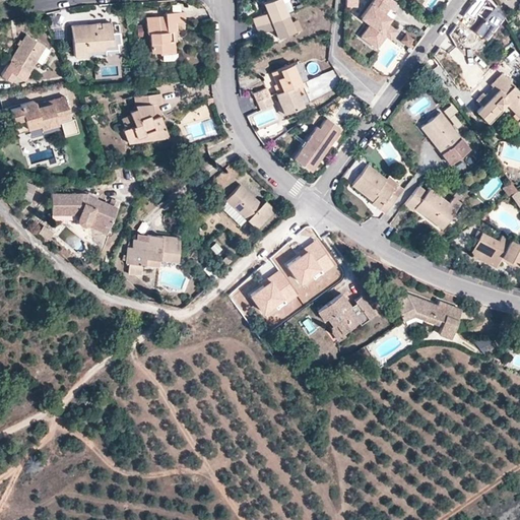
[(252,14),(256,23),(287,11),(282,0),(264,0),(262,1),(265,9),(252,14)]
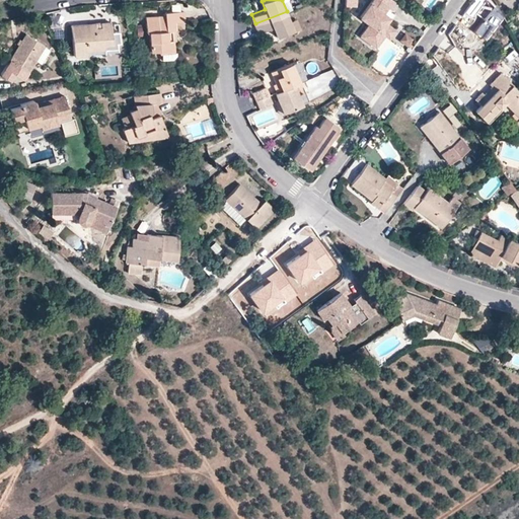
[(393,1),(392,0),(370,0),(358,17),(368,24),(359,36),(375,48),(384,34),(378,30),(387,17),(381,12),(385,6),(389,10),(393,1)]
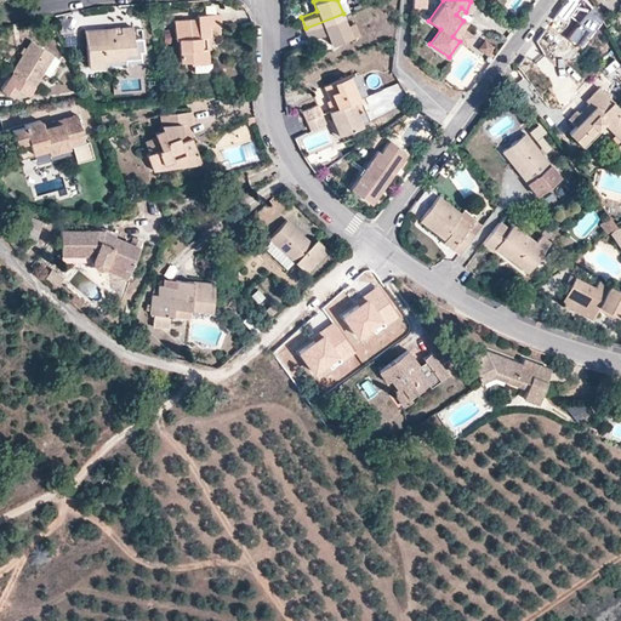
[(580,45),(602,20),(593,6),(579,23),(580,24),(570,38),(580,45)]
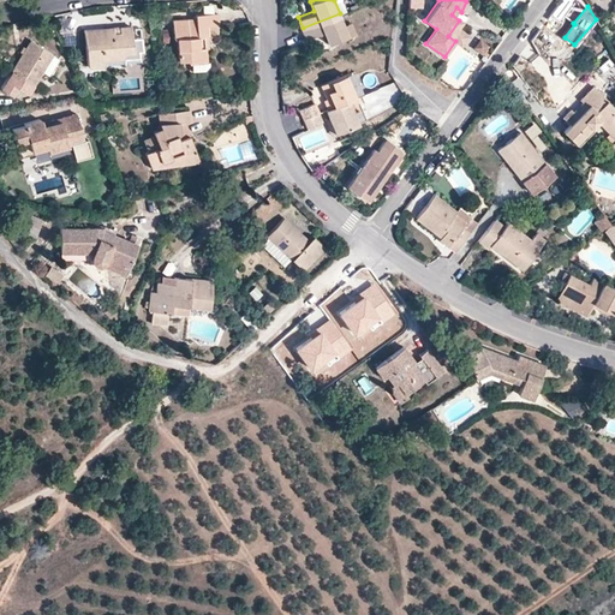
[(340,13),(303,28),(306,37),(322,31),(327,42),(347,34),(340,13)]
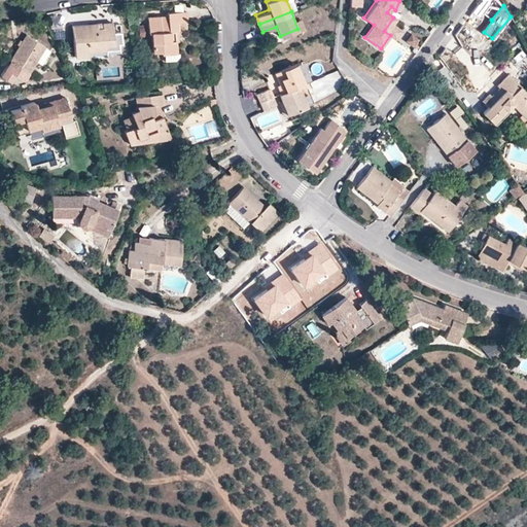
[(51,28),(61,26),(58,12),(48,14),(51,28)]
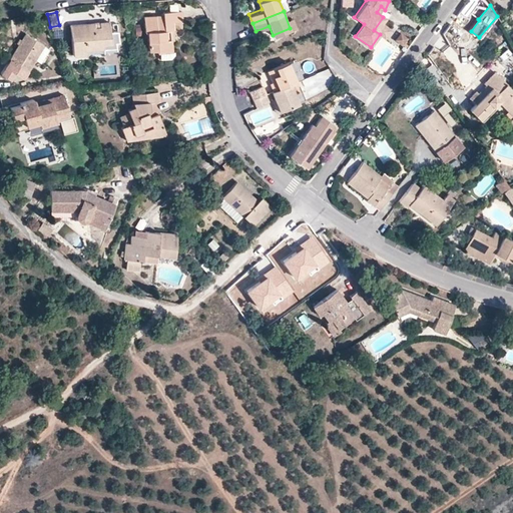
[(182,21),(181,12),(164,13),(164,16),(147,17),(147,32),(149,34),(149,51),(158,51),(158,53),(160,53),(172,53),(172,40),(171,30),(178,30),(178,21),(182,21)]
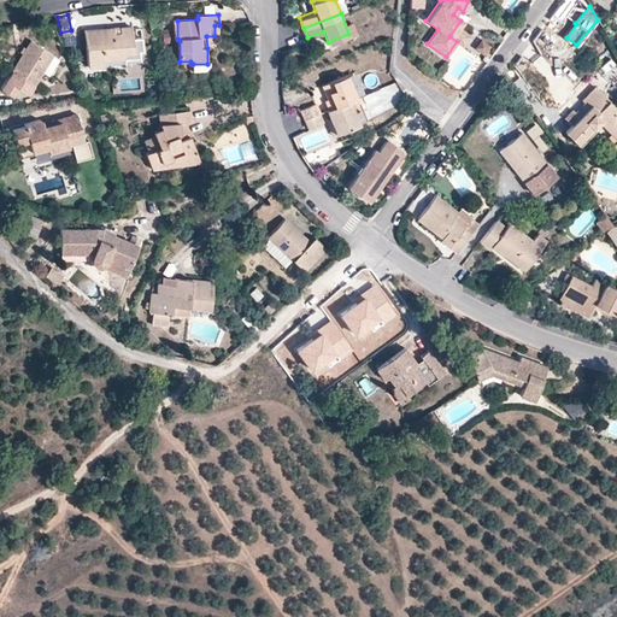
[(87,69),(104,66),(104,59),(124,57),(124,53),(139,52),(145,50),(142,36),(135,36),(133,24),(121,25),(122,31),(112,33),(111,27),(84,29),(87,69)]
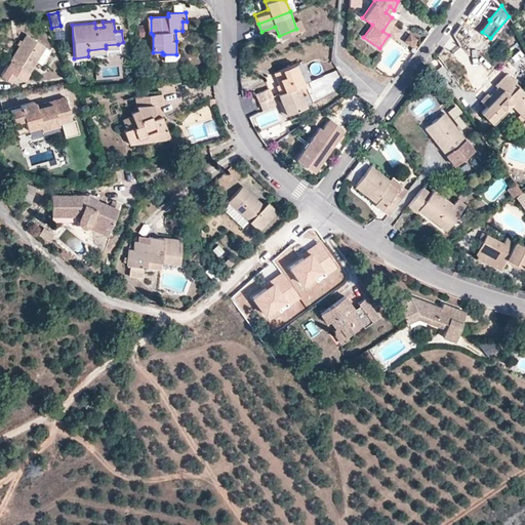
[(408,30),(403,40),(411,44),(416,34),(408,30)]
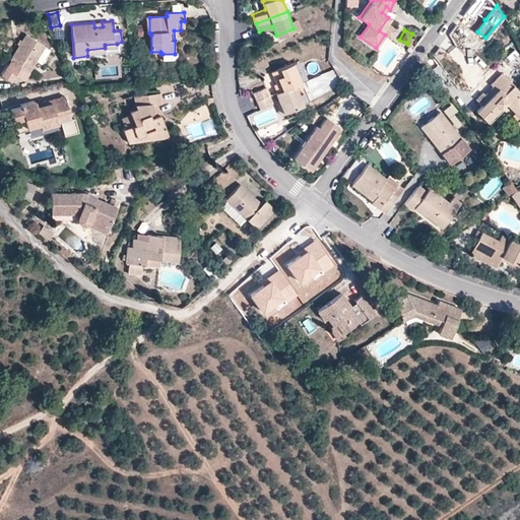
[(35,59),(44,44),(25,33),(0,71),(0,73),(10,80),(15,72),(23,77),(35,59)]
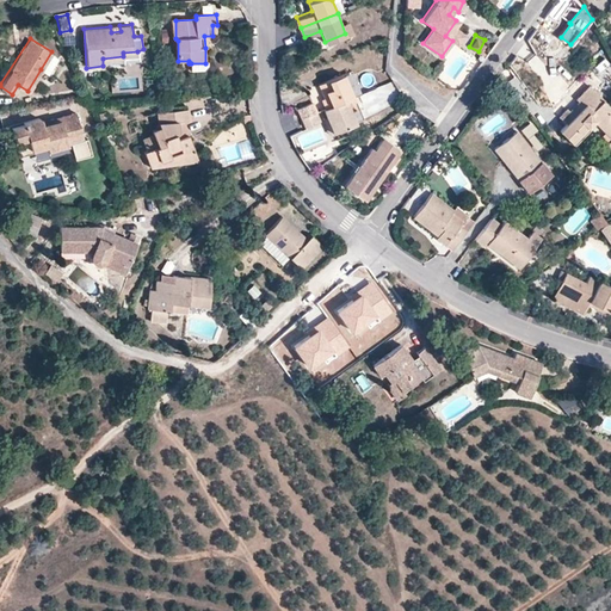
[(555,72),(571,87),(593,66),(578,50),(555,72)]
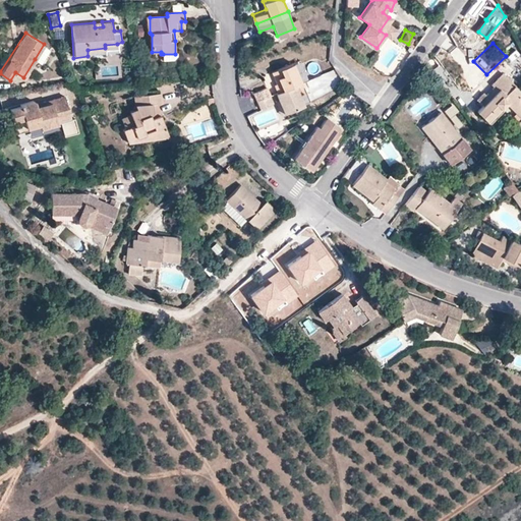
[(50,48),(44,44),(35,59),(41,62),(50,48)]
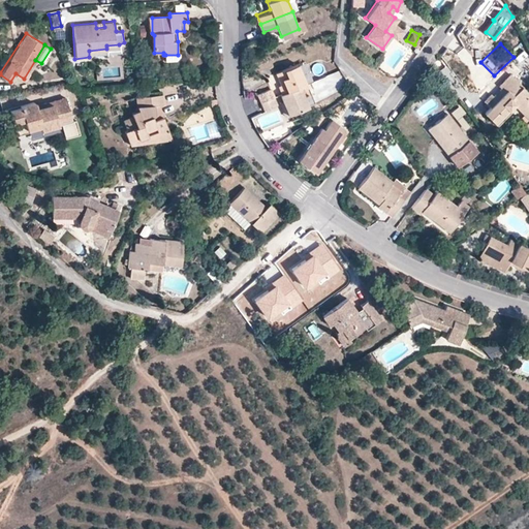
[(89,51),(89,57),(107,54),(107,51),(119,50),(119,44),(106,45),(106,49),(89,51)]
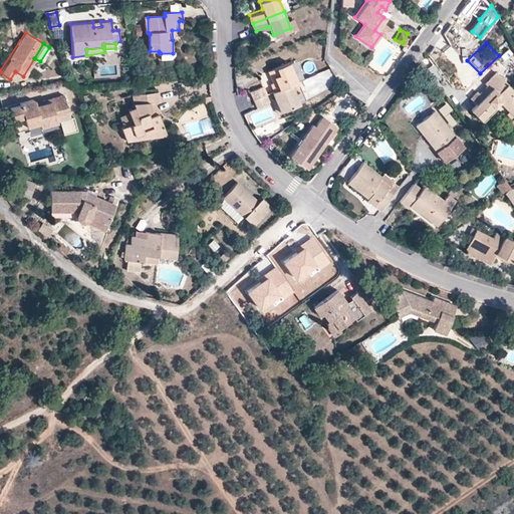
[(434,62),(443,59),(440,49),(430,53),(434,62)]
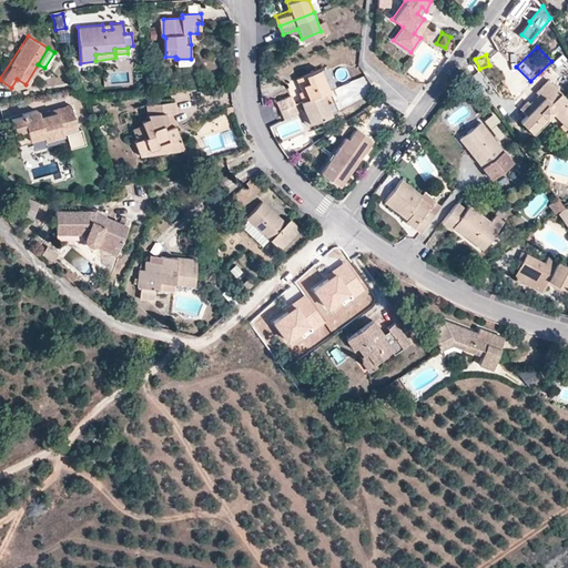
[(323,91),(331,88),(322,66),(298,75),(304,88),(301,89),(304,98),(323,91)]
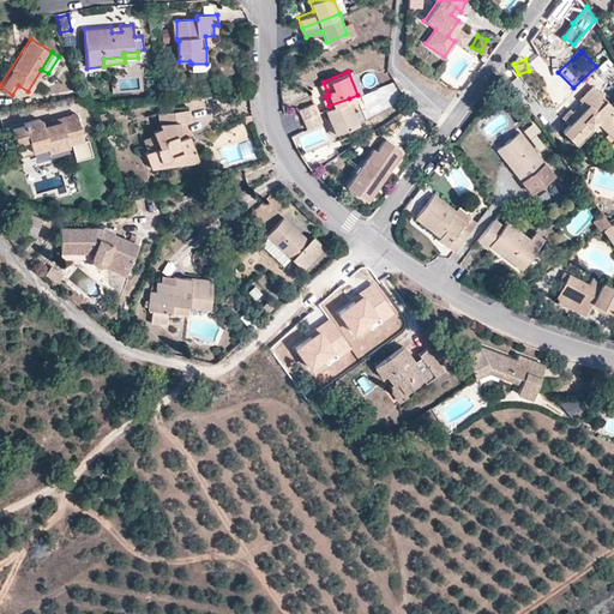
[(575,144),(591,127),(599,119),(613,133),(613,107),(603,97),(606,95),(596,85),(582,101),(588,107),(577,118),(571,112),(561,122),(567,128),(563,132),(575,144)]
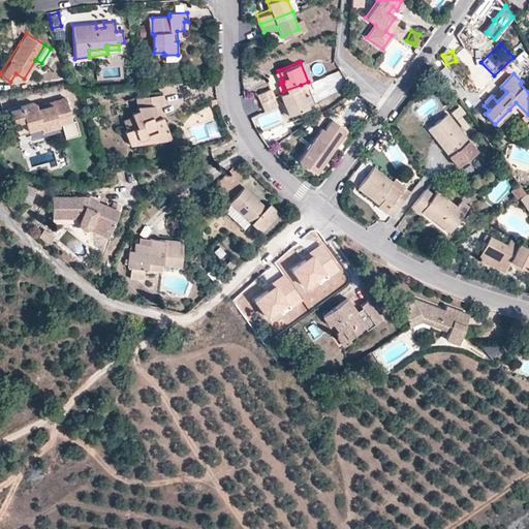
[(308,104),(301,85),(283,91),(281,92),(283,98),(288,112),(308,104)]
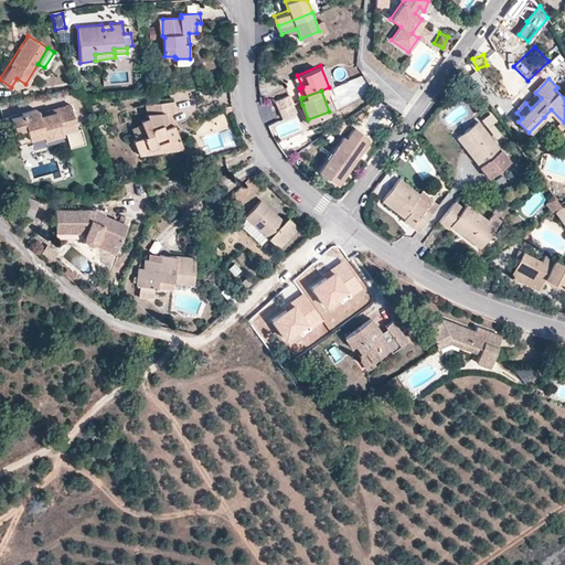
[(275,98),(278,108),(292,103),(289,93),(275,98)]
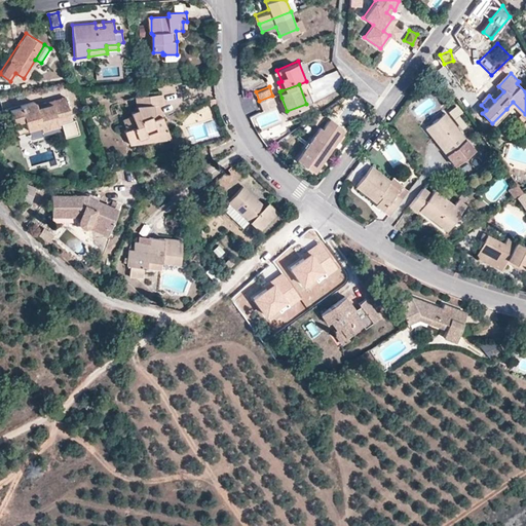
[(66,94),(50,100),(53,105),(68,100),(66,94)]
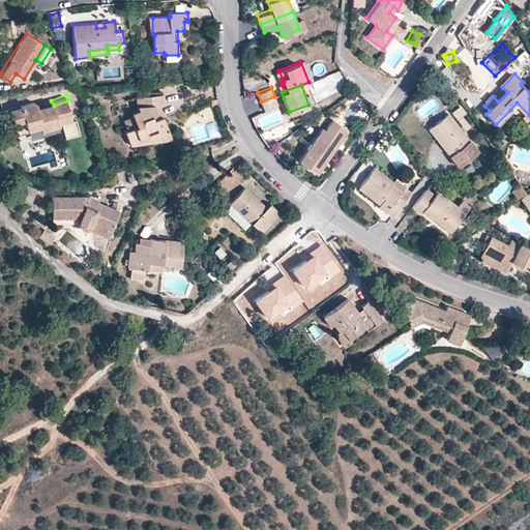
[(126,134),(127,142),(153,137),(154,139),(159,138),(159,135),(170,133),(166,122),(160,123),(156,107),(162,106),(166,105),(164,95),(137,100),(139,112),(131,114),(133,121),(126,122),(128,133),(126,134)]
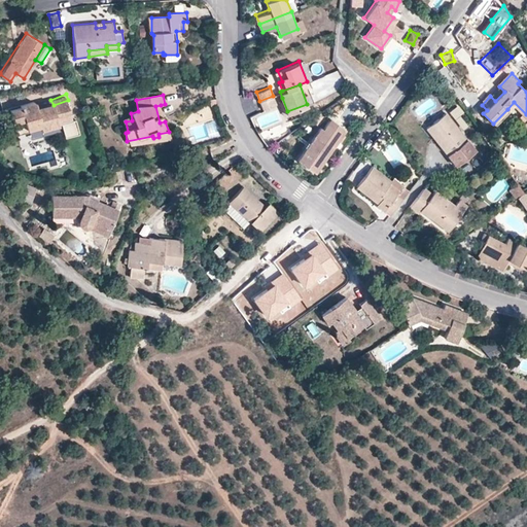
[(273,96),(259,101),(264,109),(274,105),(272,101),(275,100),(273,96)]
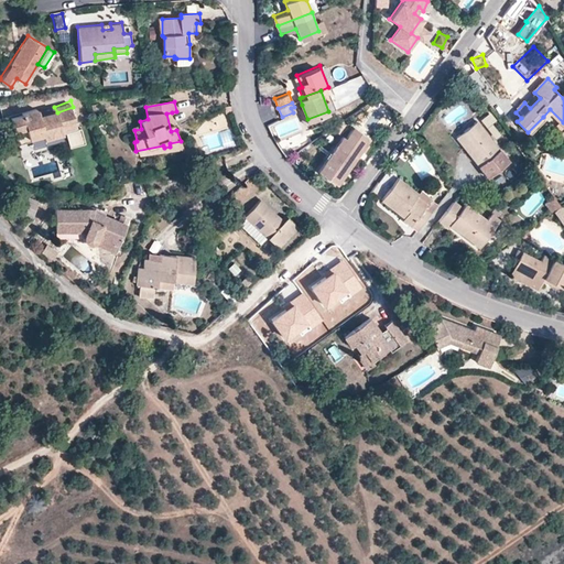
[(302,121),(307,119),(302,105),(296,107),(302,121)]
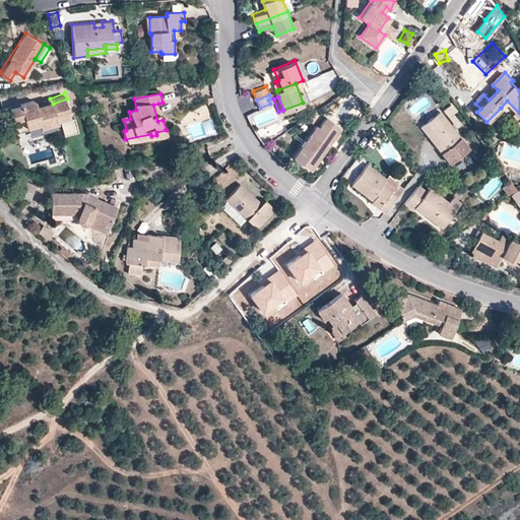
[(53,104),(50,99),(43,98),(26,104),(27,107),(17,110),(21,123),(30,119),(34,127),(45,124),(50,135),(60,132),(57,124),(65,122),(73,119),(67,99),(53,104)]
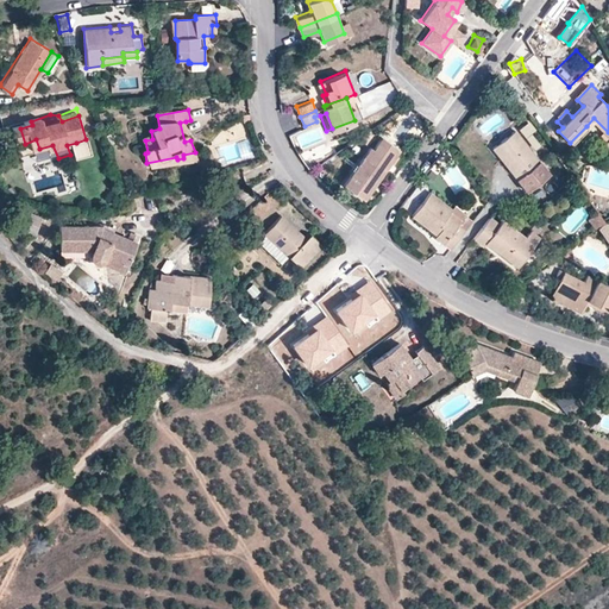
[(190,140),(186,121),(180,123),(184,142),(190,140)]
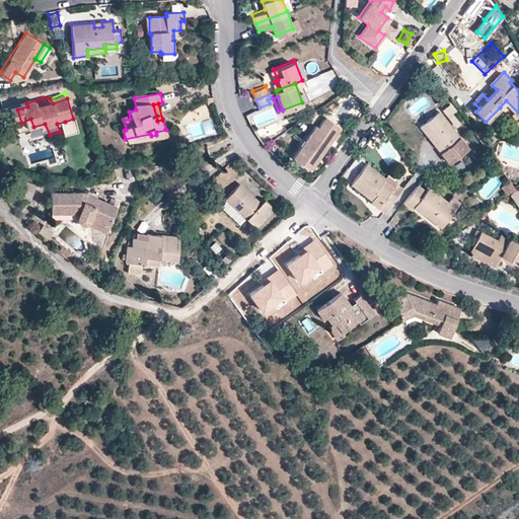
[(338,117),(343,110),(337,106),(332,112),(338,117)]
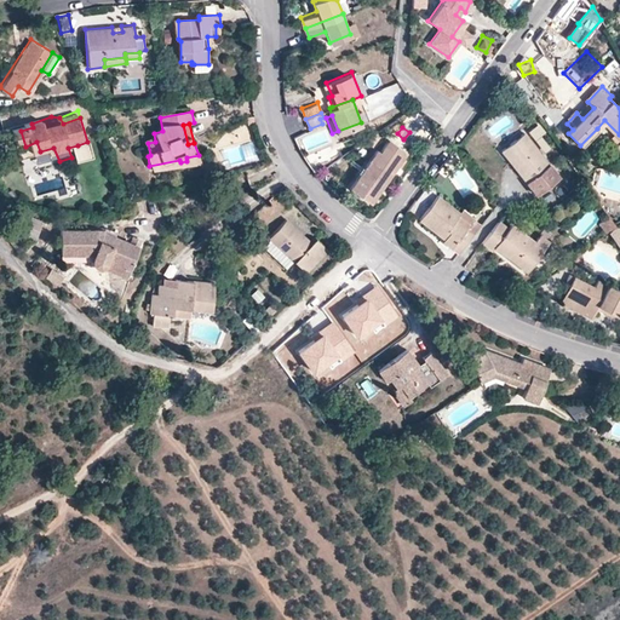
[(601,131),(597,128),(580,145),(584,149),(601,131)]
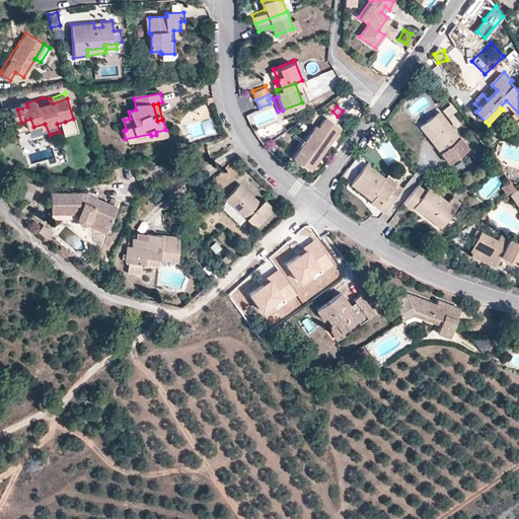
[(450,165),(470,149),(441,112),(421,128),(428,137),(433,132),(441,142),(435,147),(450,165)]
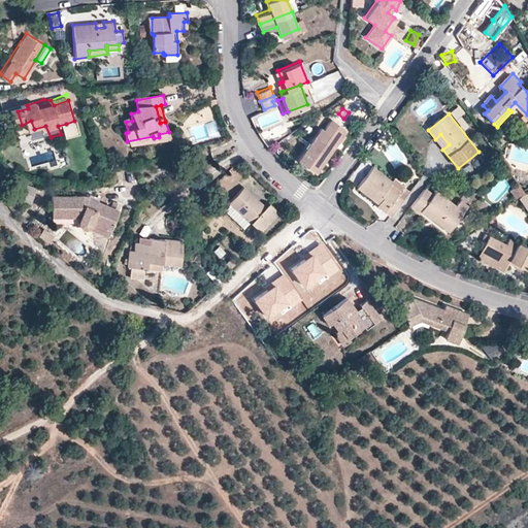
[(342,134),(344,130),(331,118),(323,129),(321,127),(296,158),(311,171),(332,149),(328,143),(334,138),(339,142),(345,136),(342,134)]
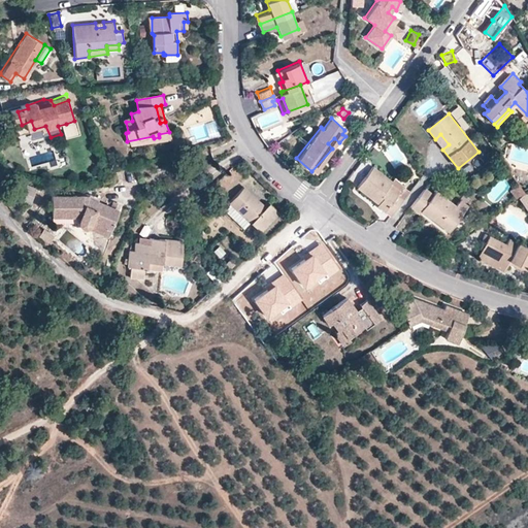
[(58,126),(61,134),(67,132),(66,124),(58,126)]
